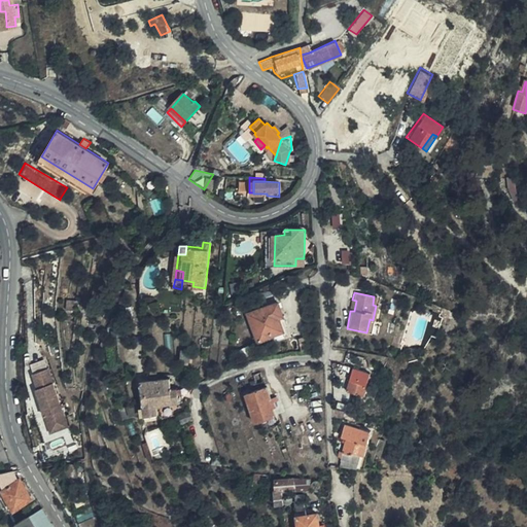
[(78,311),(79,300),(68,299),(67,309),(78,311)]
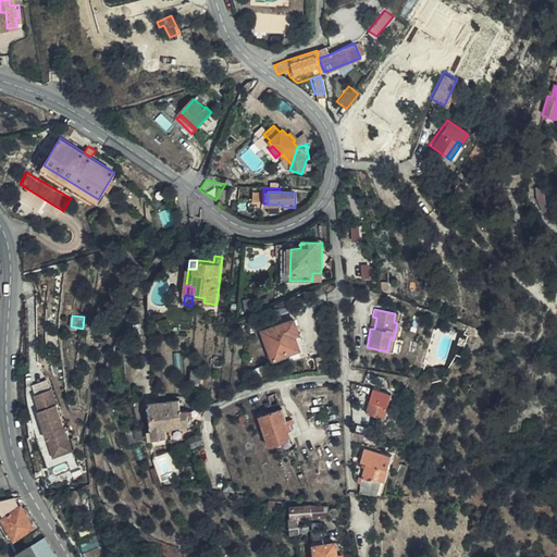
[(297,337),(293,322),(262,333),(272,362),(287,358),(287,356),(299,351),(294,338),(297,337)]
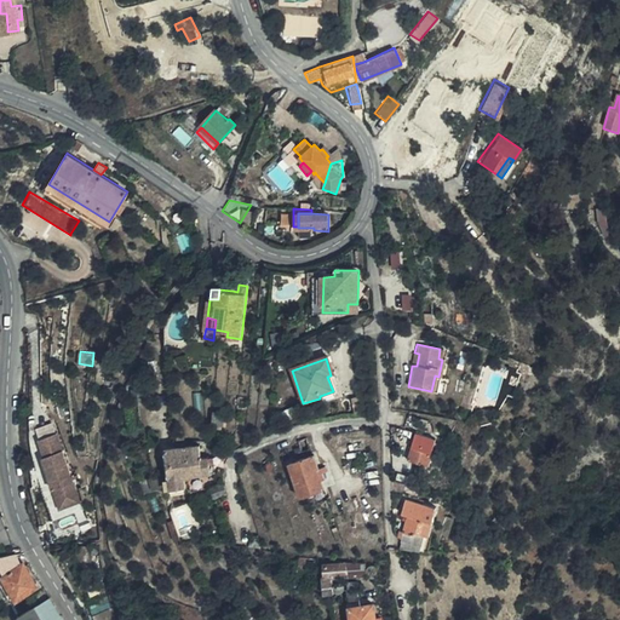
[(449,395),(459,397),(463,380),(453,378),(449,395)]
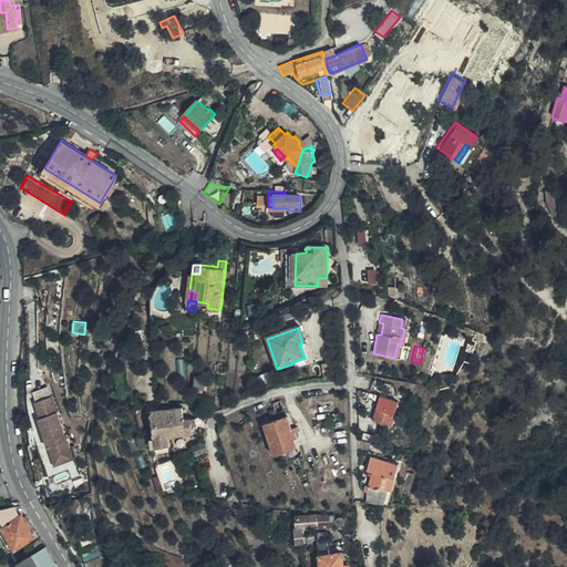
[(205,390),(206,377),(197,377),(196,389),(205,390)]
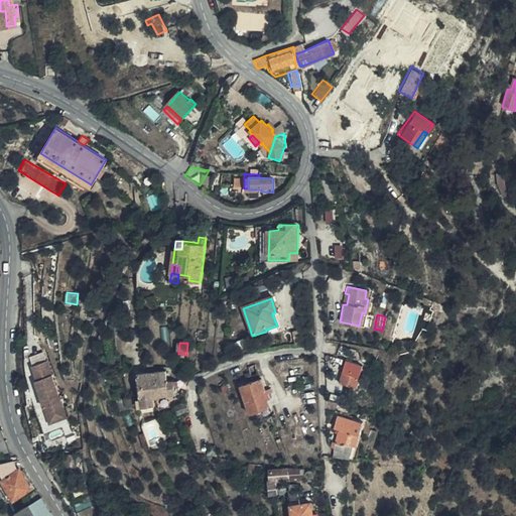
[(346,357),(349,348),(341,346),(339,355),(346,357)]
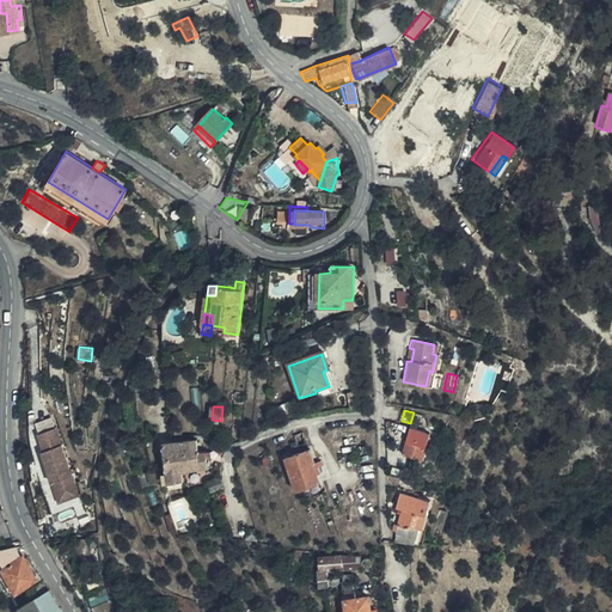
[(402,433),(404,426),(396,422),(393,430),(402,433)]
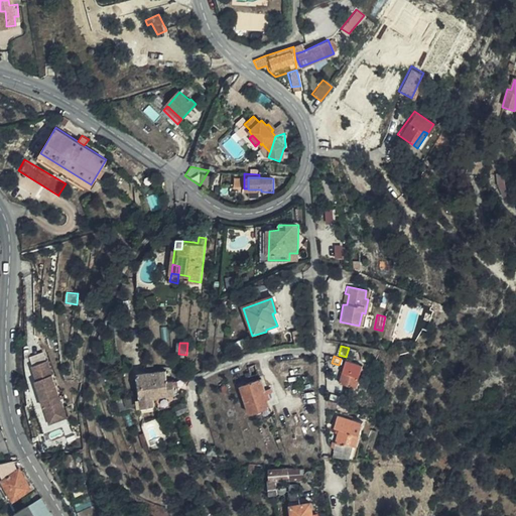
[(353,387),(360,365),(344,360),(337,382),(353,387)]
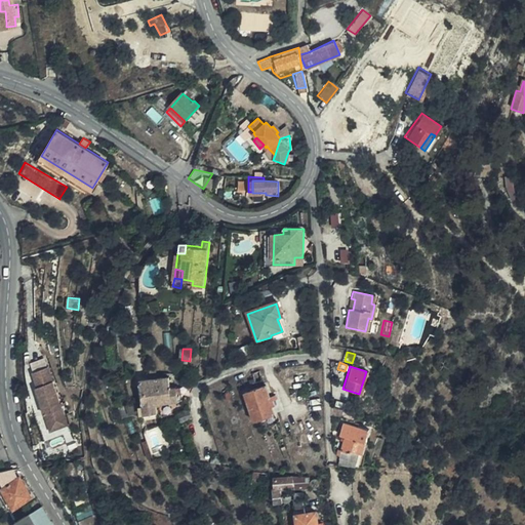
[(160,388),(171,388),(170,376),(159,377),(160,388)]
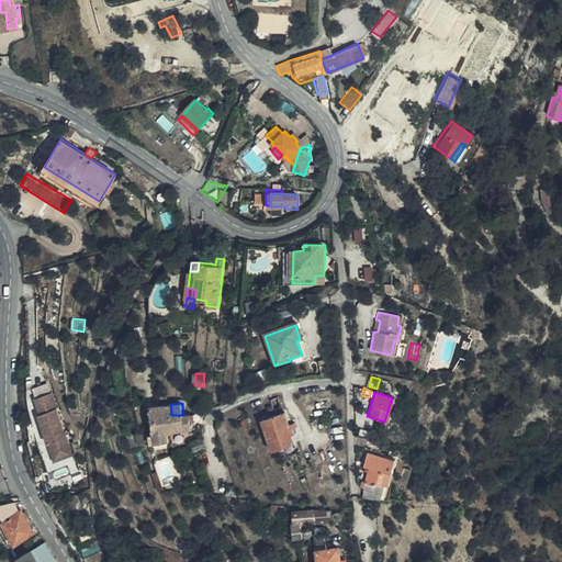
[(170,404),(169,404),(163,405),(153,405),(157,434),(167,431),(165,416),(171,415),(170,404)]
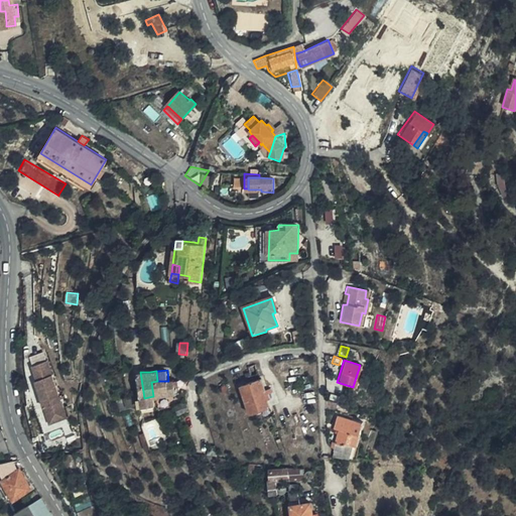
[(176,394),(174,380),(168,381),(157,381),(151,382),(153,396),(144,398),(144,401),(144,406),(156,404),(156,396),(176,394)]
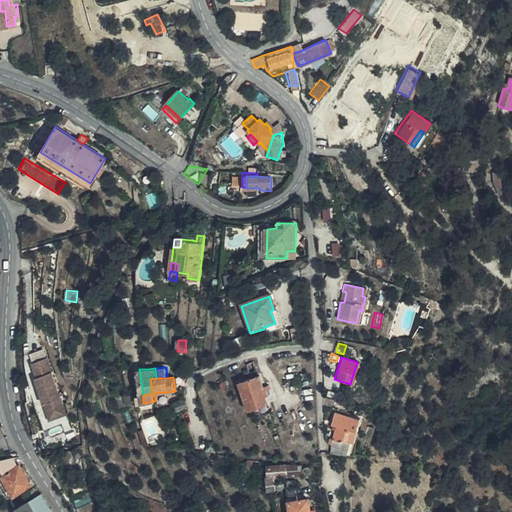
[(26,381),(33,420),(50,417),(42,378),(26,381)]
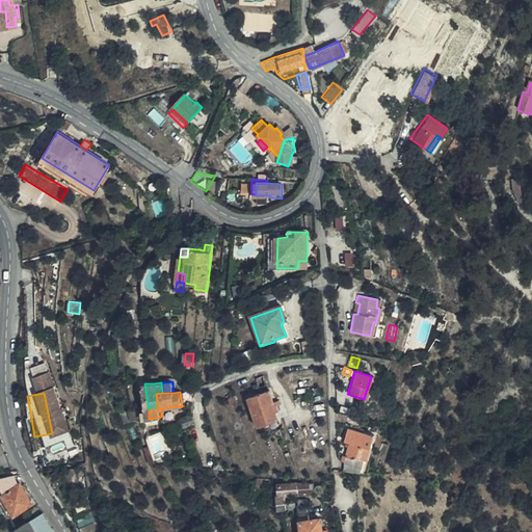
[(275,422),(269,406),(272,405),(268,394),(247,401),(257,428),(275,422)]
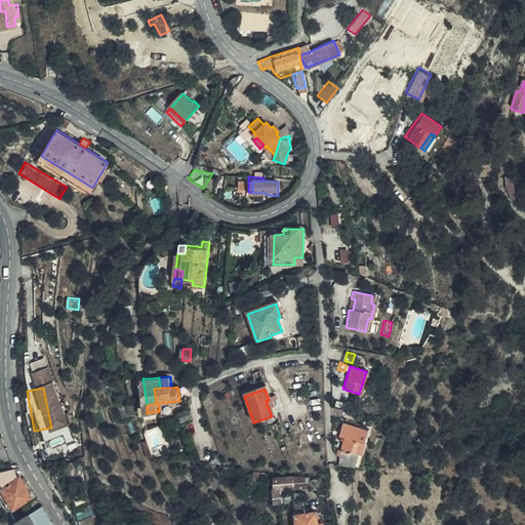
[(139,400),(132,402),(120,406),(124,417),(143,410),(139,400)]
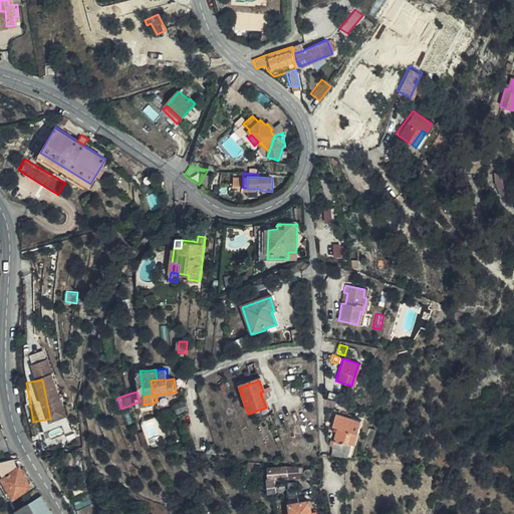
[(177,404),(179,413),(189,410),(186,401),(177,404)]
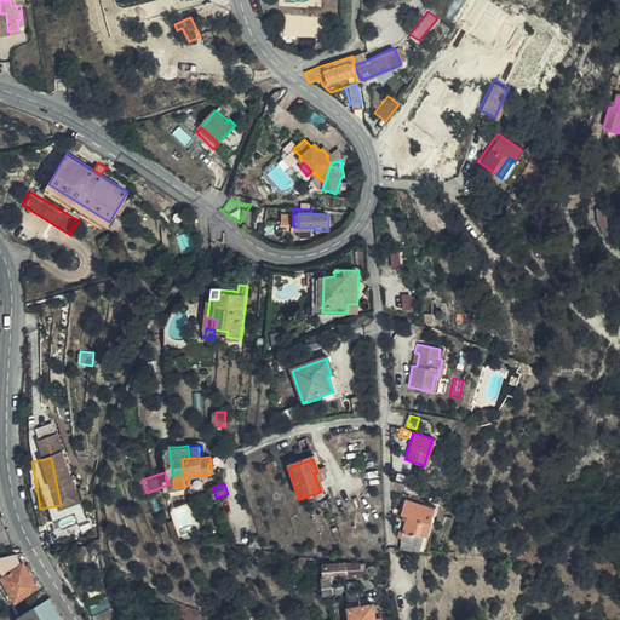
[(399,550),(415,551),(426,551),(429,539),(434,506),(406,499),(401,514),(406,514),(401,530),(399,550)]
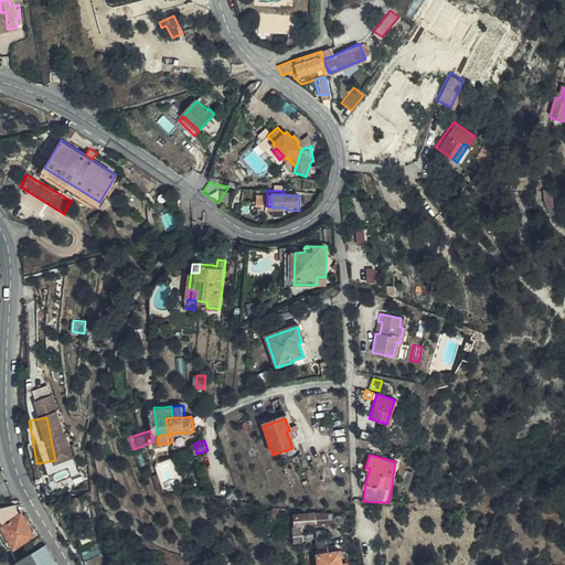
[(397,489),(406,491),(411,473),(403,471),(397,489)]
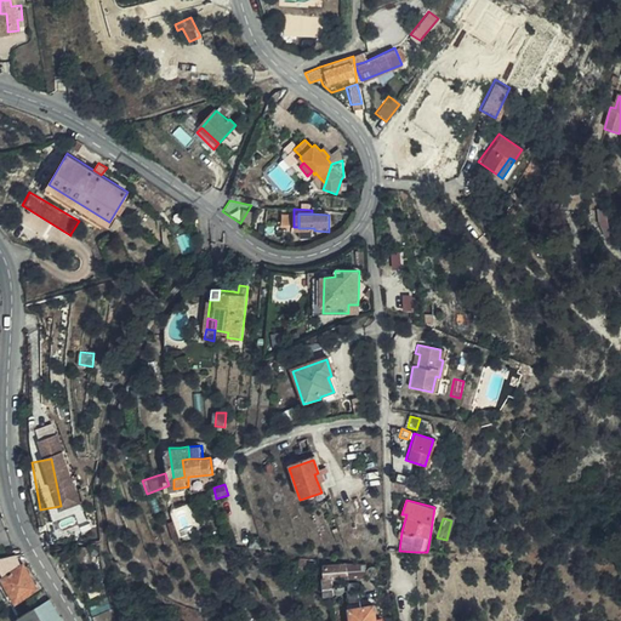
[(251,545),(252,533),(243,530),(240,543),(251,545)]
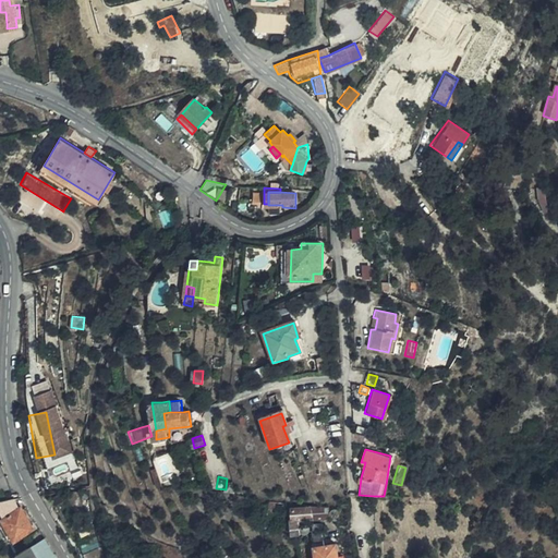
[(65,490),(49,493),(55,501),(67,498),(65,490)]
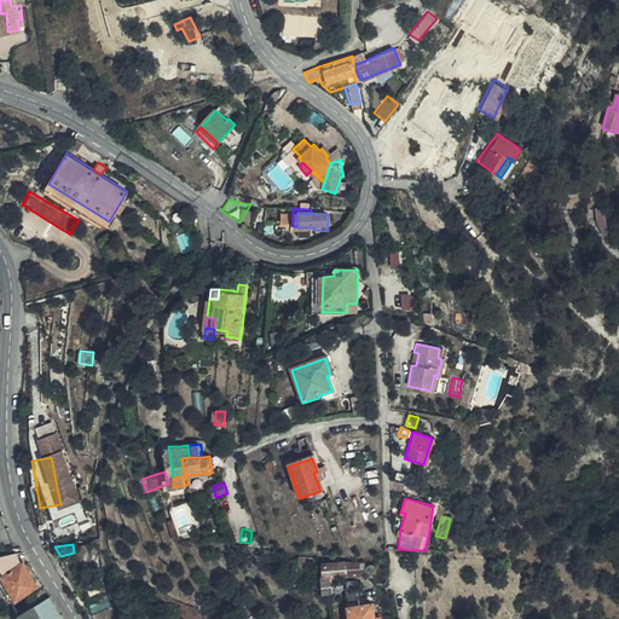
[(39,584),(24,560),(21,561),(17,551),(0,554),(0,562),(5,571),(3,572),(17,596),(39,584)]
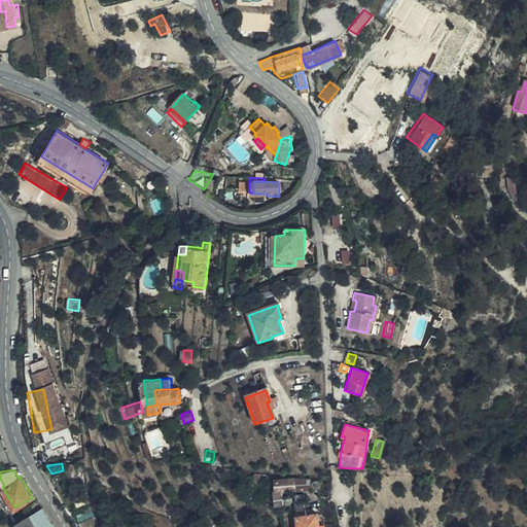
[(304,478),(277,480),(278,490),(276,490),(277,505),(285,504),(285,501),(284,497),(284,490),(305,489),(304,479),(304,478)]
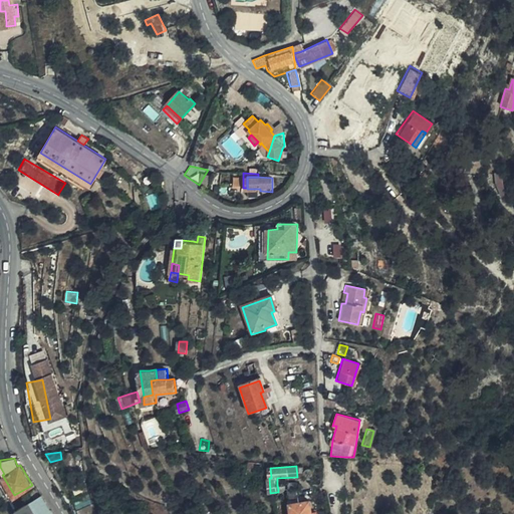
[(452,482),(458,475),(452,471),(447,478),(452,482)]
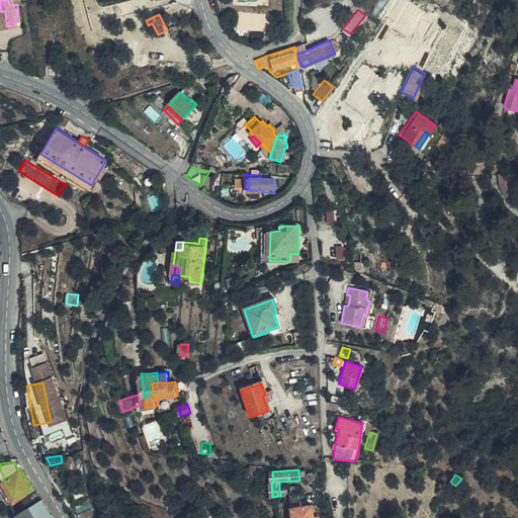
[(85,494),(80,482),(73,485),(78,497),(85,494)]
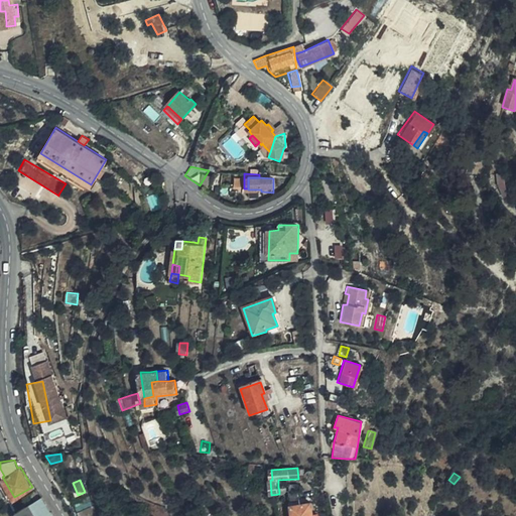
[(291,493),(292,500),(298,499),(296,483),(290,484),(291,493)]
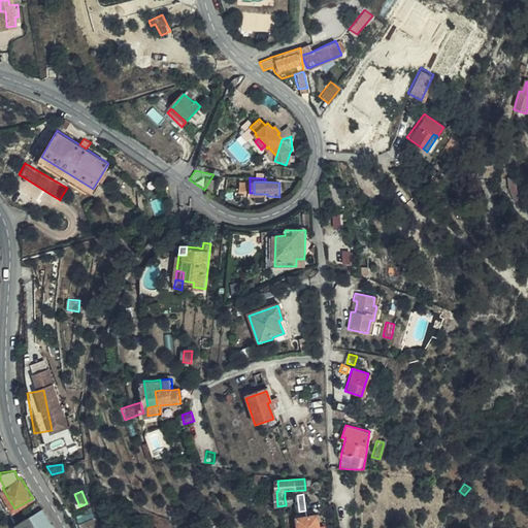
[(43,507),(39,500),(31,504),(36,512),(43,507)]
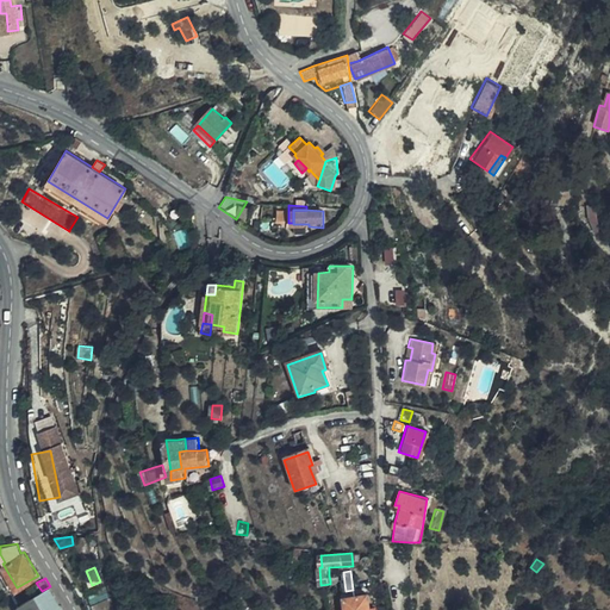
[(63,609),(50,586),(42,591),(18,604),(20,609),(63,609)]
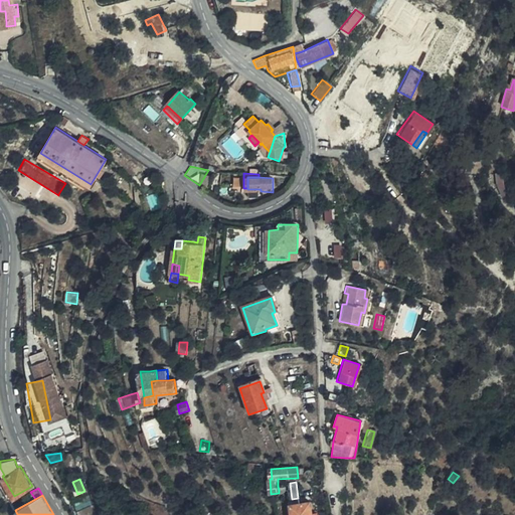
[(320,514),(320,512),(313,512),(312,501),(293,504),(294,514),(320,514)]
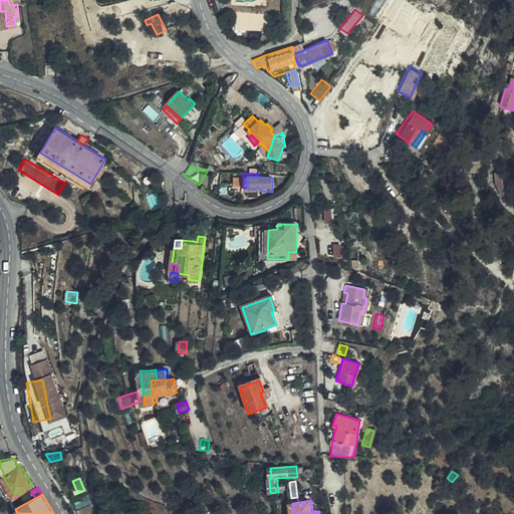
[(95,513),(91,504),(79,509),(81,513),(95,513)]
